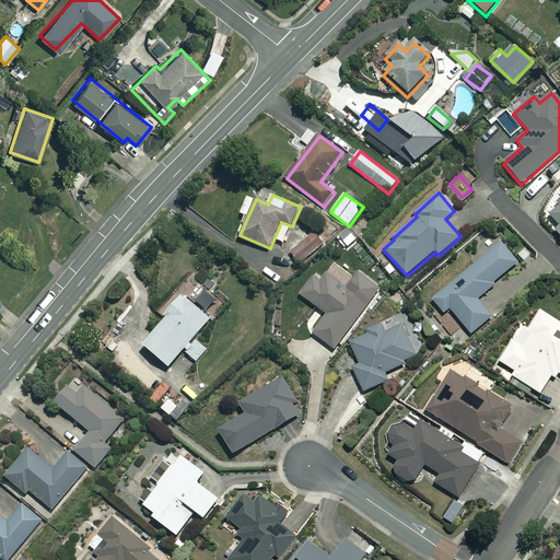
[(559,201),(557,205),(559,207),(549,218),(559,228),(555,232),(559,237),(559,201)]
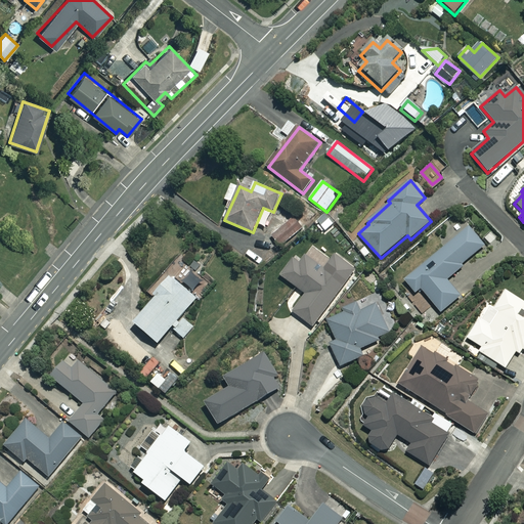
[(302,227),(295,219),(273,236),(281,246),(302,227)]
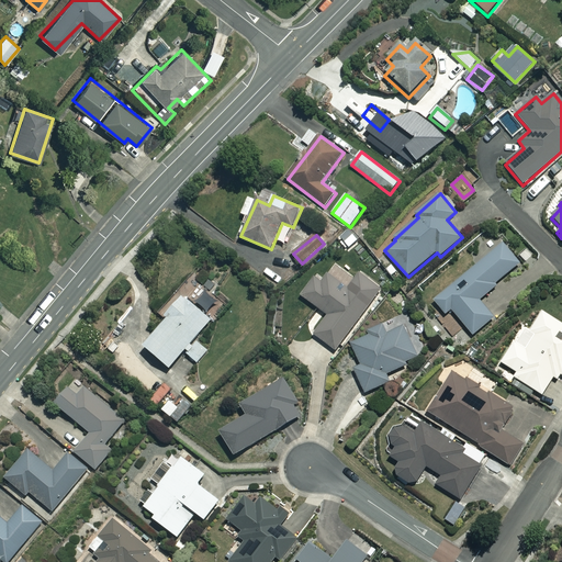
[(519,263),(503,244),(435,301),(447,314),(452,310),(474,335),(495,317),(481,301),(495,289),(493,285),(519,263)]
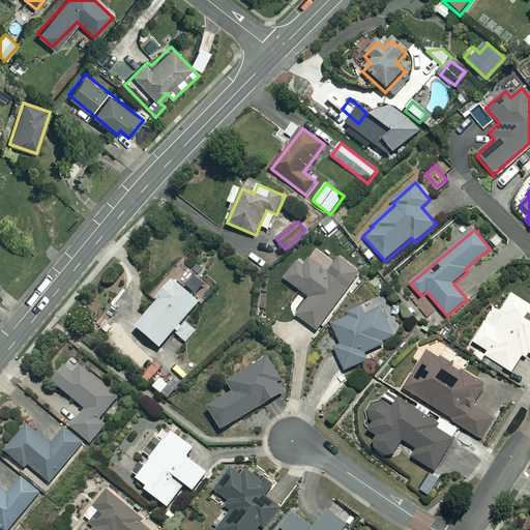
[(359,272),(340,258),(331,269),(312,254),(302,266),(297,262),(285,278),(310,296),(296,315),(316,330),(359,272)]
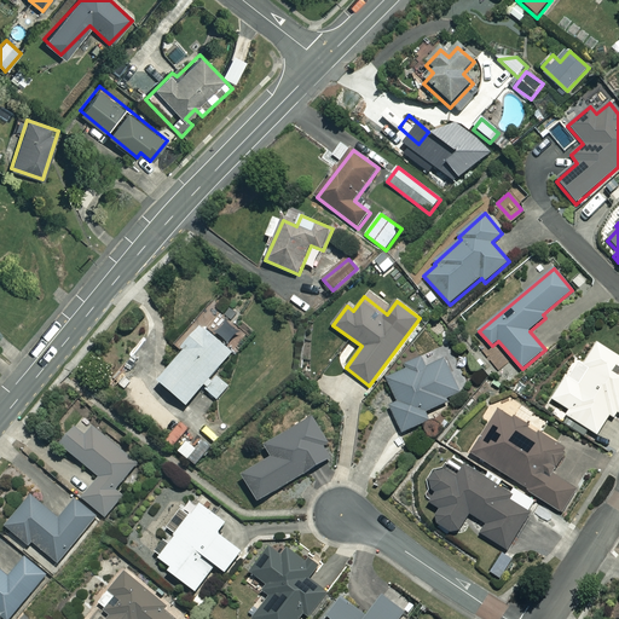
[(189,405),(203,388),(218,400),(230,387),(215,374),(233,353),(202,325),(183,348),(186,352),(160,381),(189,405)]
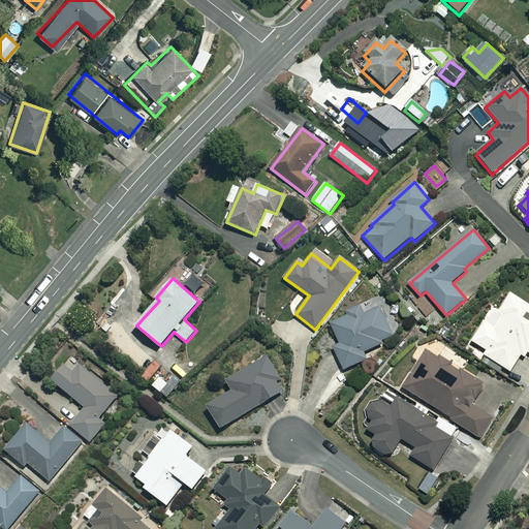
[(528,356),(528,304),(510,293),(499,312),(492,308),(472,341),(488,350),(485,354),(511,371),(522,354),(528,359),(528,356)]
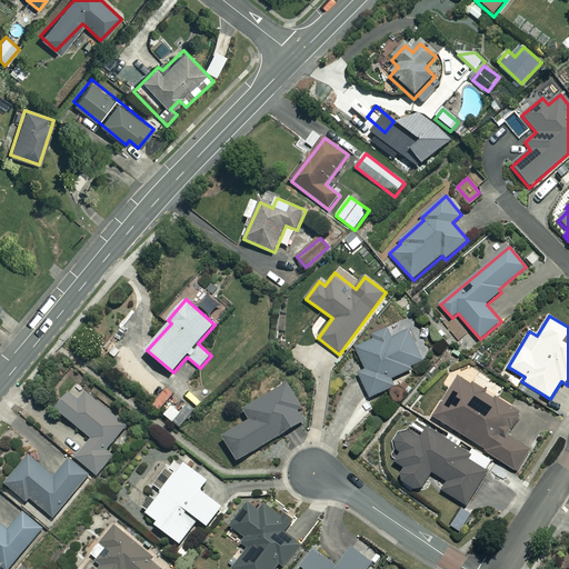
[(392,338),(388,329),(373,337),(375,339),(357,348),(368,371),(360,376),(371,398),(393,387),(391,380),(410,371),(408,368),(423,360),(409,330),(392,338)]
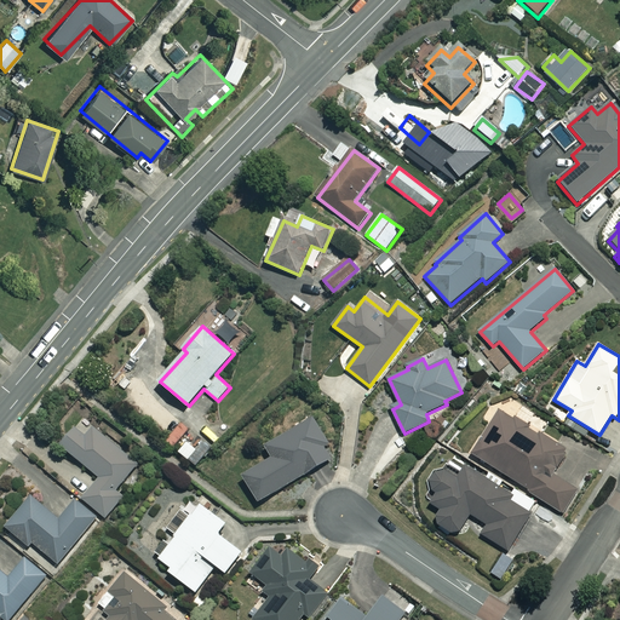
[(136,373),(125,363),(113,375),(124,386),(136,373)]
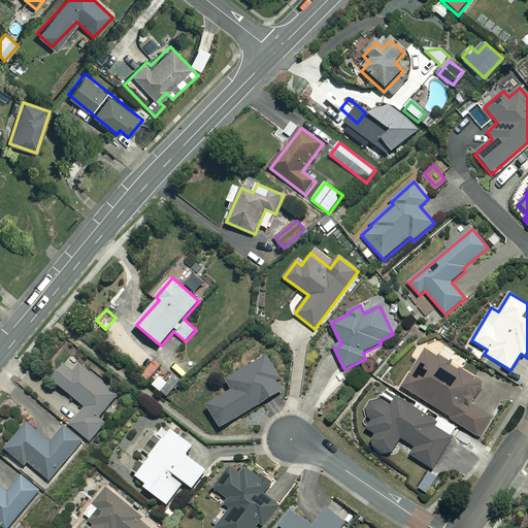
[(484,385),(428,348),(403,386),(479,436),(492,417),(471,403),(484,385)]
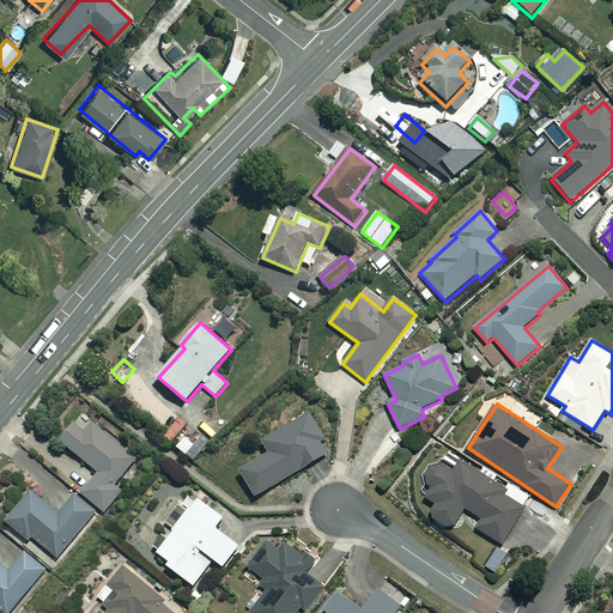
[(326,438),(311,413),(263,441),(272,454),(242,471),(256,496),(327,454),(320,441),(326,438)]
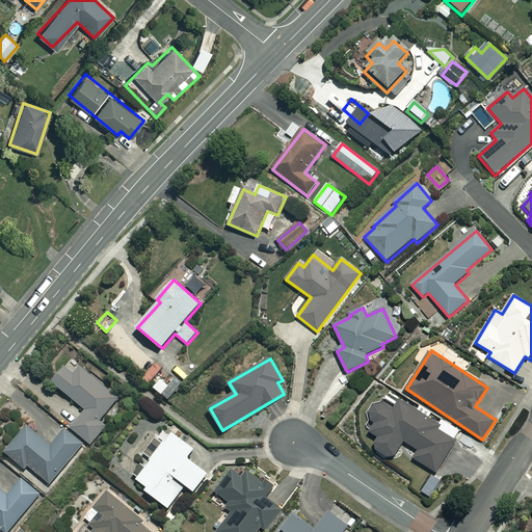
[(164,368),(157,362),(143,378),(151,384),(164,368)]
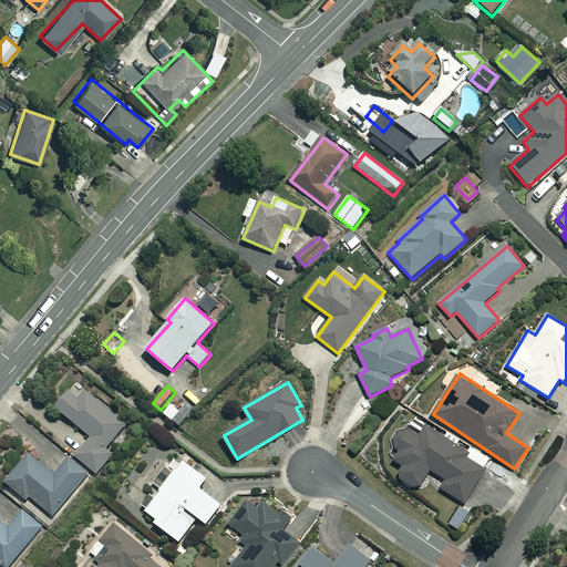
[(79,400),(70,392),(57,408),(92,437),(75,456),(98,474),(114,455),(107,450),(127,425),(86,391),(79,400)]
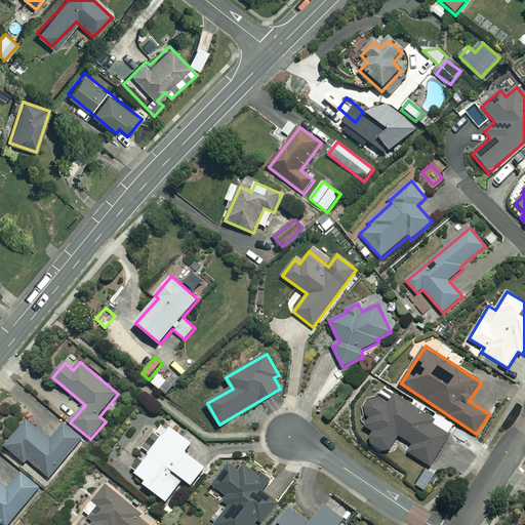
[(369,399),(364,408),(367,416),(370,418),(365,426),(374,432),(368,441),(387,453),(399,435),(413,444),(408,452),(430,466),(450,435),(432,422),(433,420),(394,396),(388,406),(377,399),(369,399)]
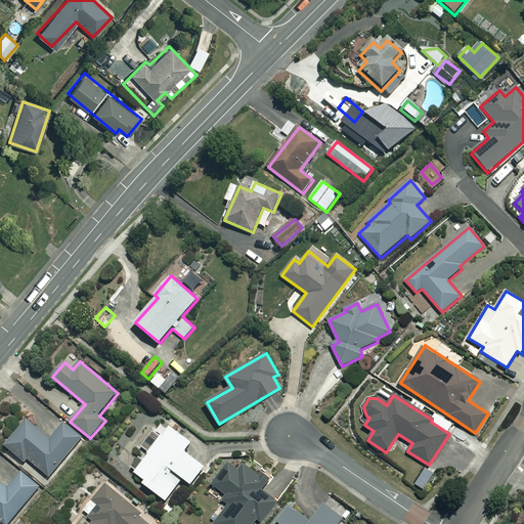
[(50,439),(27,420),(5,445),(25,462),(28,459),(49,477),(82,438),(64,423),(50,439)]
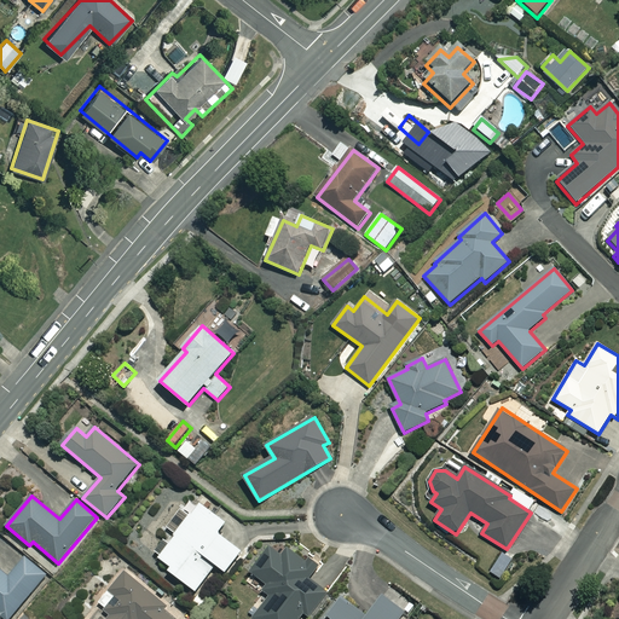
[(226,524),(201,504),(160,559),(172,567),(169,571),(198,593),(218,567),(226,573),(242,553),(218,533),(226,524)]
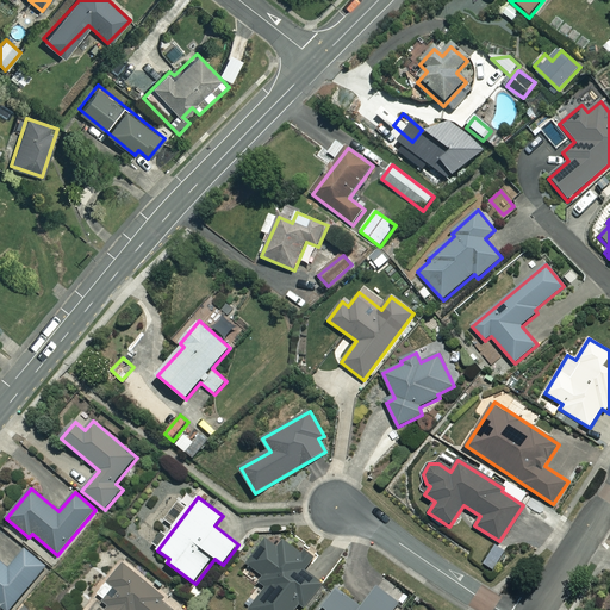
[(279,548),(267,540),(247,565),(263,577),(260,583),(267,587),(250,609),(293,609),(299,603),(305,607),(322,584),(304,571),(311,561),(285,541),(279,548)]
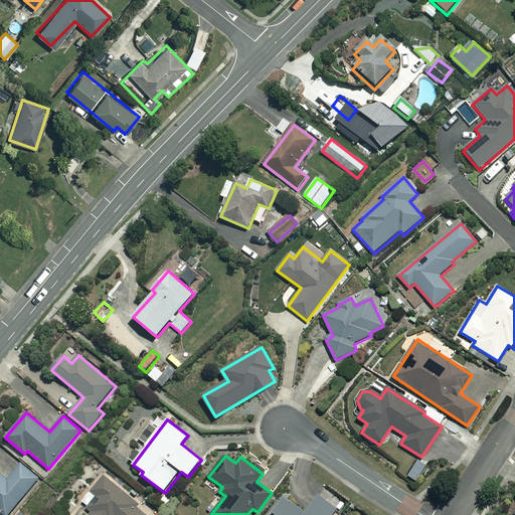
[(8,481),(0,474),(0,511),(4,514),(8,514),(38,479),(21,465),(8,481)]
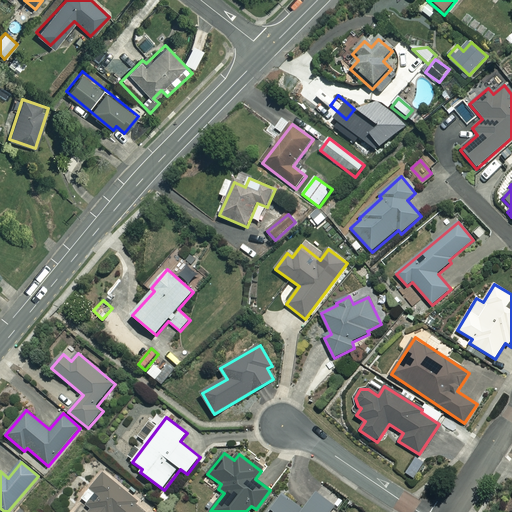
[(145,511),(105,474),(81,499),(93,510),(90,511),(145,511)]
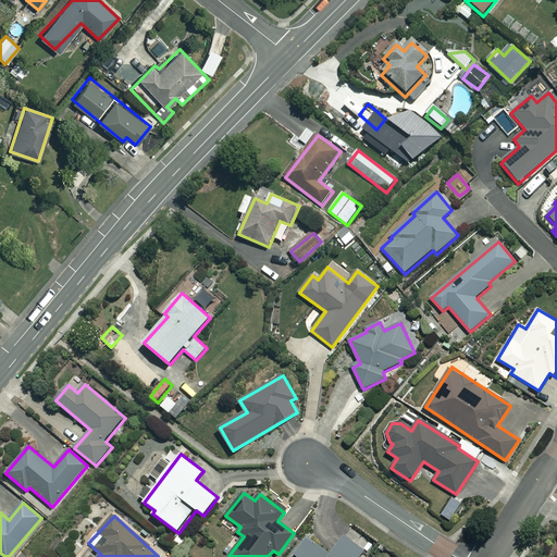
[(359,556),(364,552),(345,536),(331,555),(308,537),(295,554),(299,556),(359,556)]
